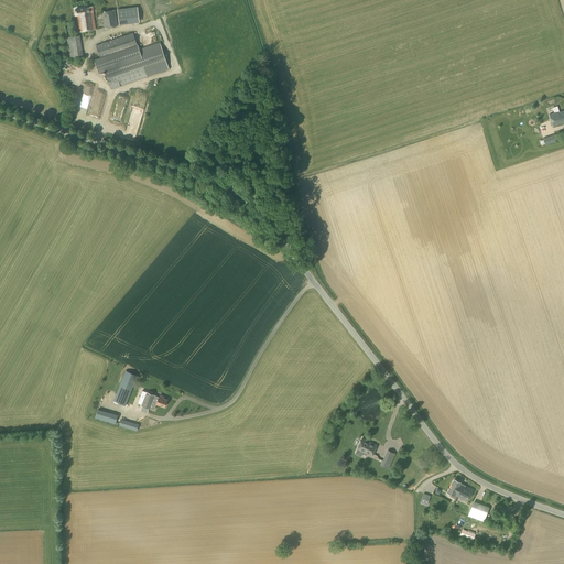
[(139,26),(139,6),(126,6),(125,26),(139,26)]
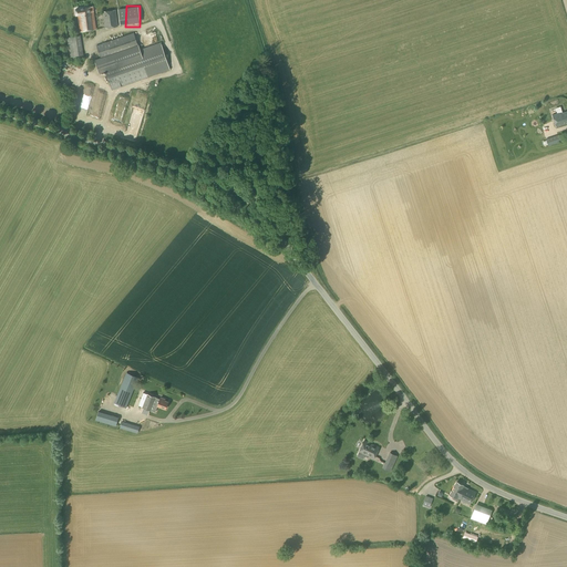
[(95,30),(93,7),(75,10),(76,16),(78,16),(80,32),(95,30)]
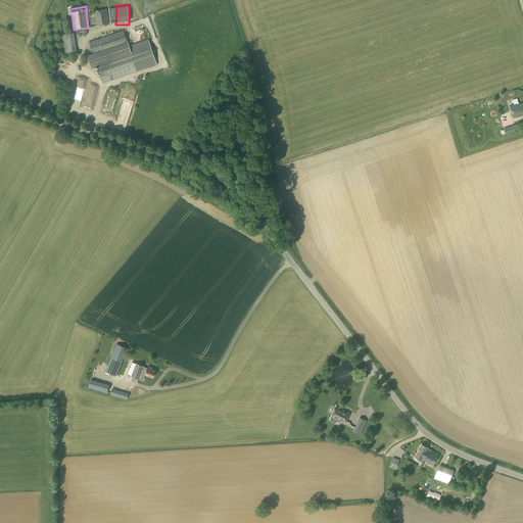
[(97,27),(108,25),(107,9),(95,10),(97,27)]
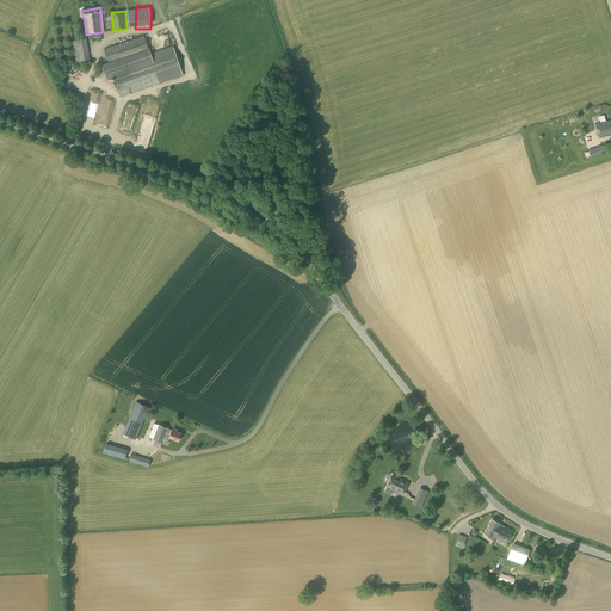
[(109,63),(149,50),(144,36),(104,49),(109,62),(109,63)]
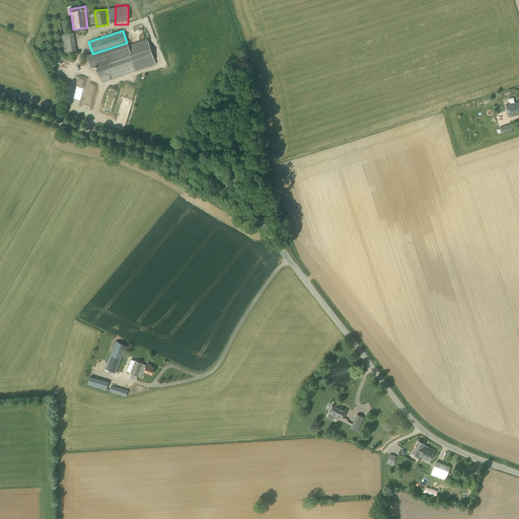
[(65,54),(76,53),(73,32),(62,34),(65,54)]
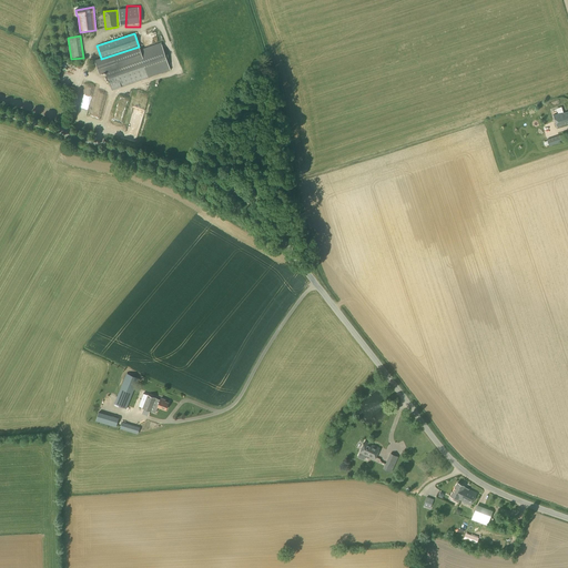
[(140,50),(139,47),(101,59),(101,58),(100,59),(94,60),(99,71),(99,73),(105,71),(112,90),(149,77),(166,71),(170,70),(161,43),(140,50)]
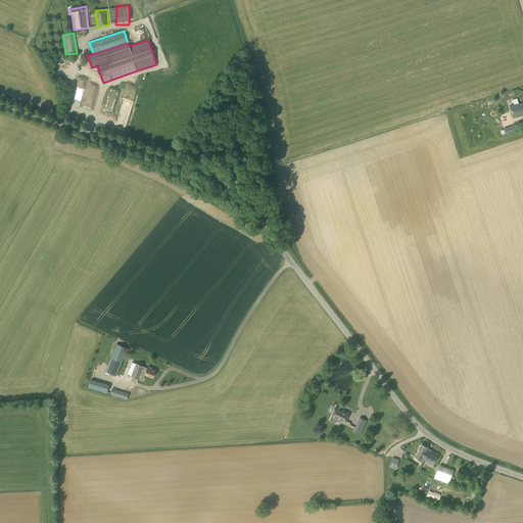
[(126,100),(132,102),(138,85),(132,83),(126,100)]
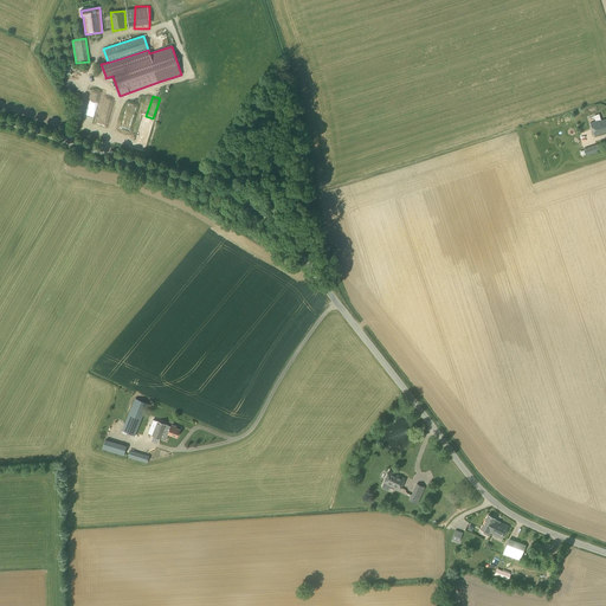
[(605,118),(600,121),(599,115),(593,116),(594,122),(590,123),(594,136),(605,133),(605,131),(605,130),(605,118)]
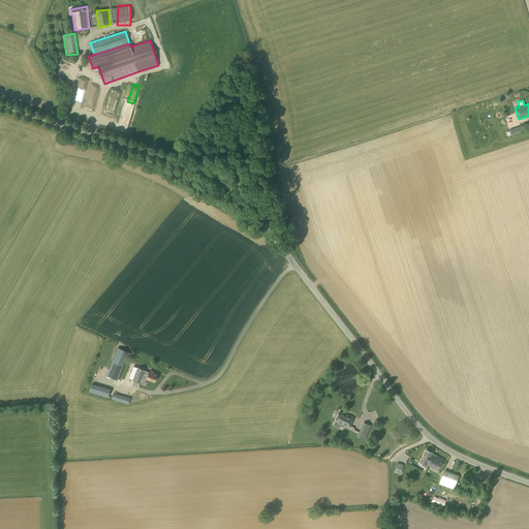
[(511,136),(524,132),(522,126),(509,130),(511,136)]
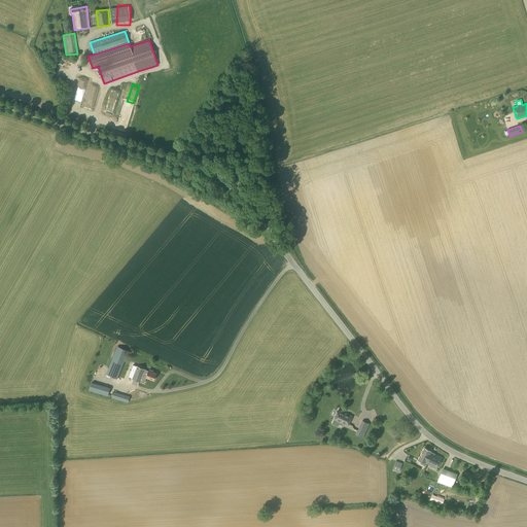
[(68,357),(78,360),(83,344),(77,343),(79,336),(75,334),(68,357)]
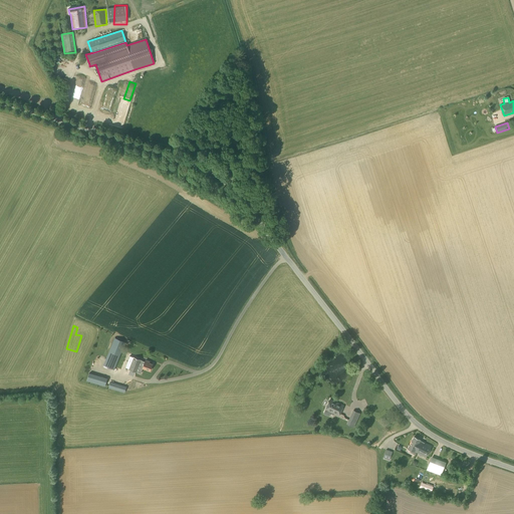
[(115,338),(103,365),(114,369),(121,352),(123,346),(125,342),(115,338)]
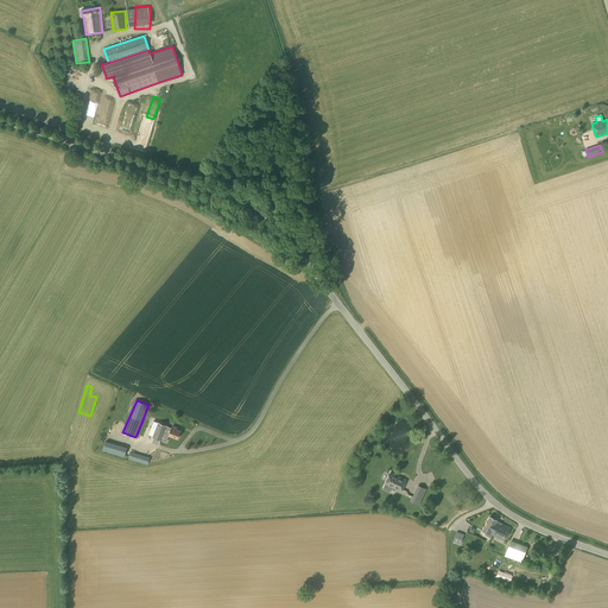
[(113,417),(103,412),(101,418),(105,418),(102,422),(116,428),(126,409),(118,405),(113,417)]
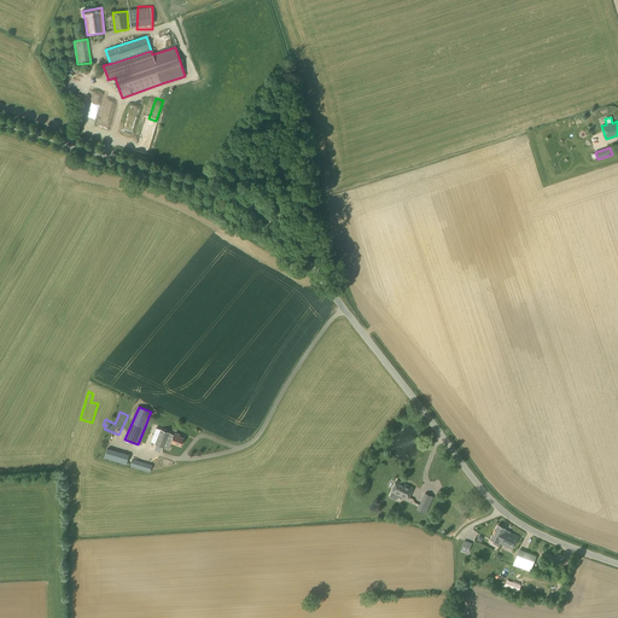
[(159,430),(155,444),(169,450),(172,444),(181,448),(184,438),(180,437),(180,435),(175,433),(174,435),(159,430)]
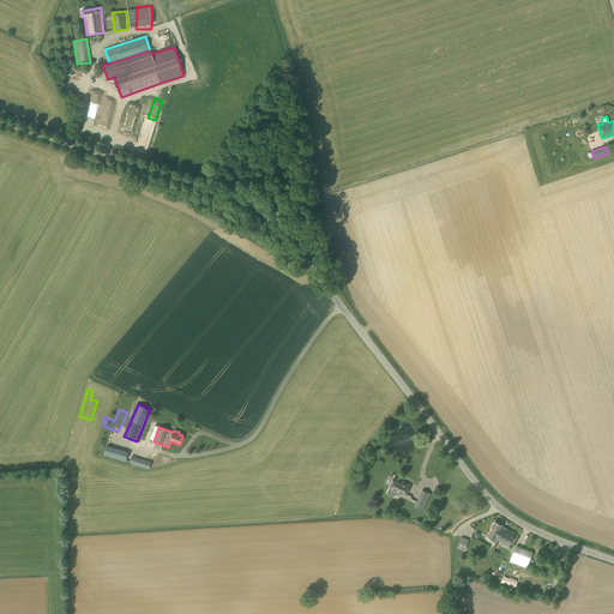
[(118,449),(114,458),(125,462),(128,452),(118,449)]
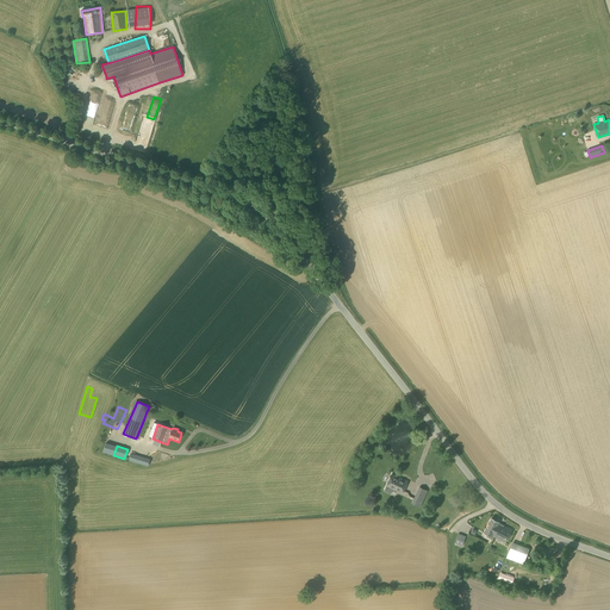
[(148,466),(149,459),(131,454),(129,460),(148,466)]
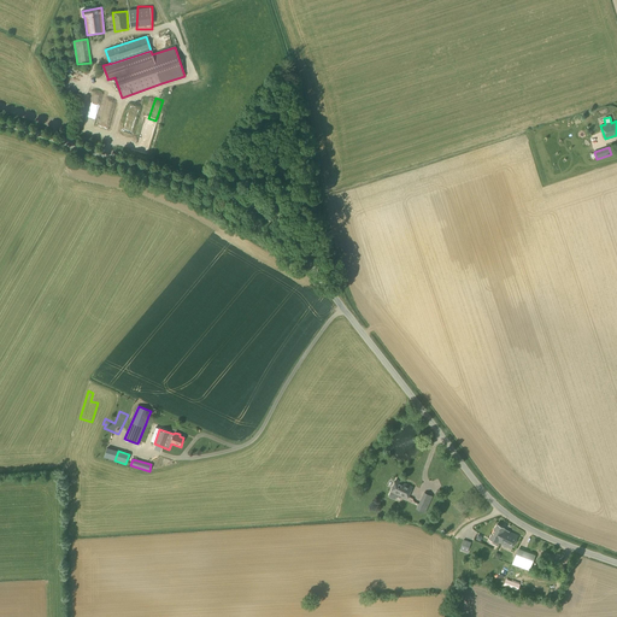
[(406,500),(412,487),(397,480),(391,493),(406,500)]
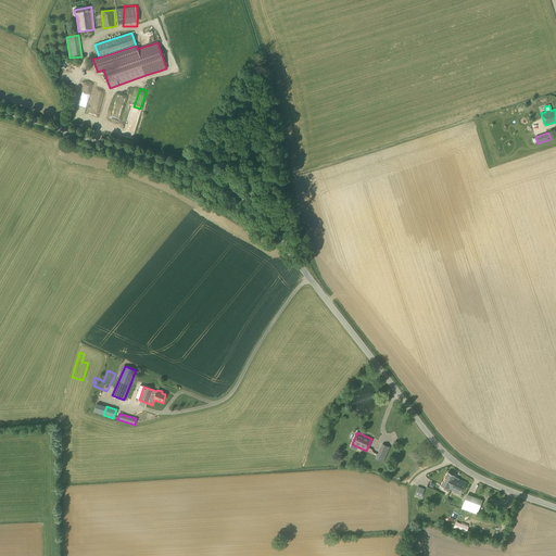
[(387,453),(380,450),(378,455),(381,456),(379,460),(382,463),(387,453)]
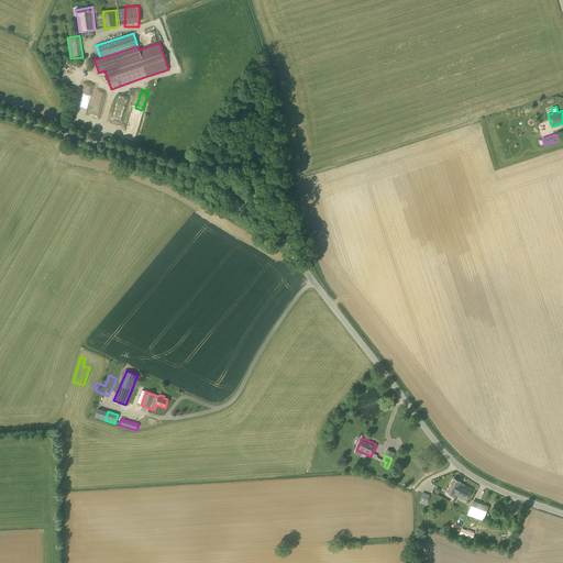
[(446,492),(450,494),(449,496),(454,498),(455,496),(466,501),(473,489),(460,483),(460,482),(453,478),(446,492)]
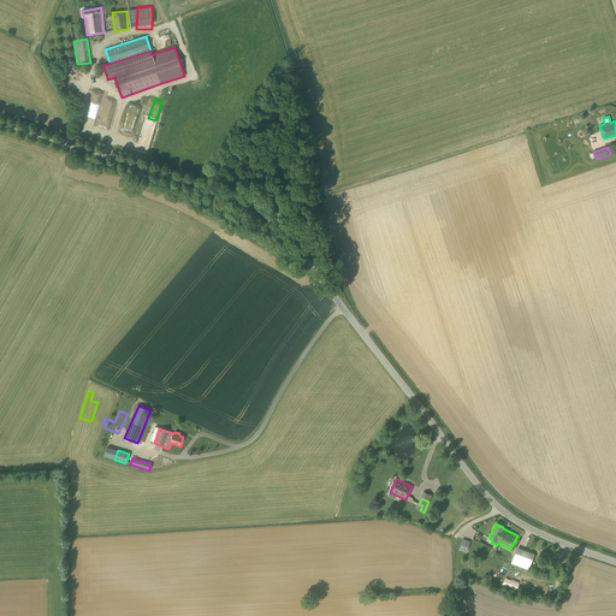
[(471,542),(462,539),(458,549),(467,552),(471,542)]
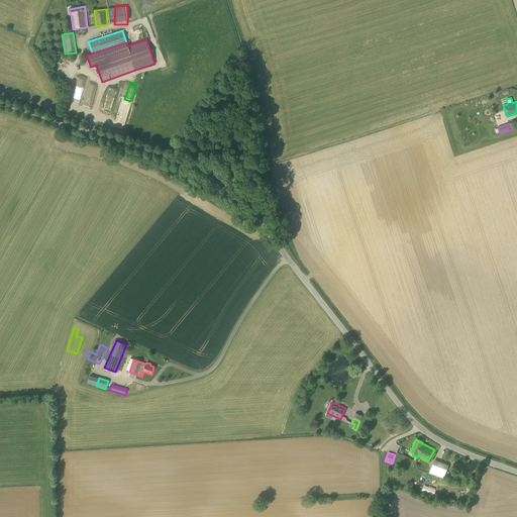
[(443,479),(448,464),(434,459),(429,473),(443,479)]
